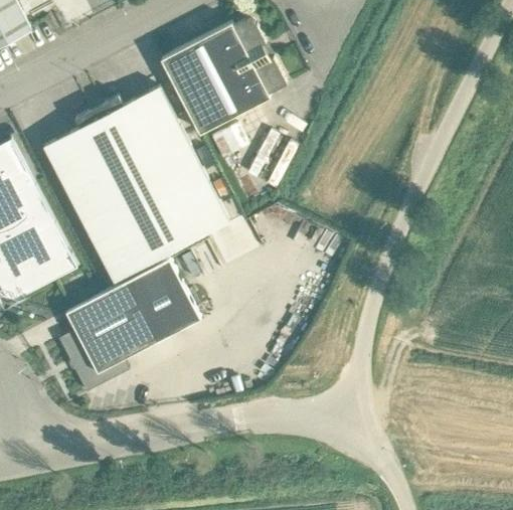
[(0,47),(30,32),(20,15),(12,0),(0,0),(0,47)]
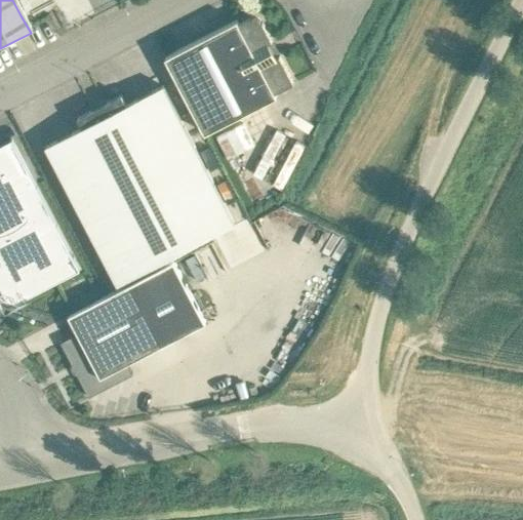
[(249,23),(248,23),(247,23),(237,28),(235,24),(163,62),(202,137),(275,101),(273,96),(291,87),(278,60),(274,62),(267,47),(270,45),(260,26),(259,27),(258,25),(257,24),(256,23),(254,23),(253,22),(252,22),(250,22),(249,23)]
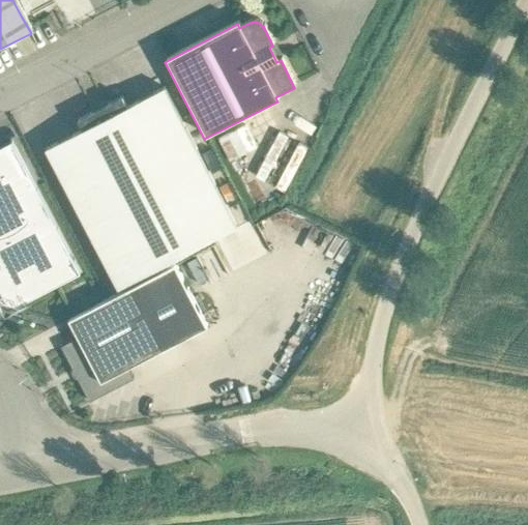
[(235,230),(172,109),(163,90),(125,110),(120,99),(76,123),(81,133),(44,152),(116,292),(235,230)]
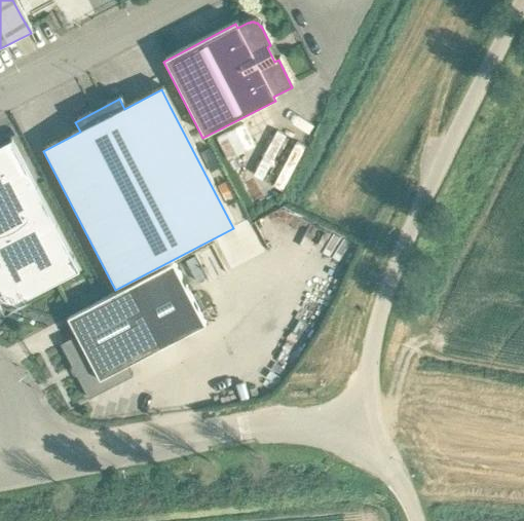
[(0,303),(14,307),(77,275),(10,144),(0,149),(0,303)]
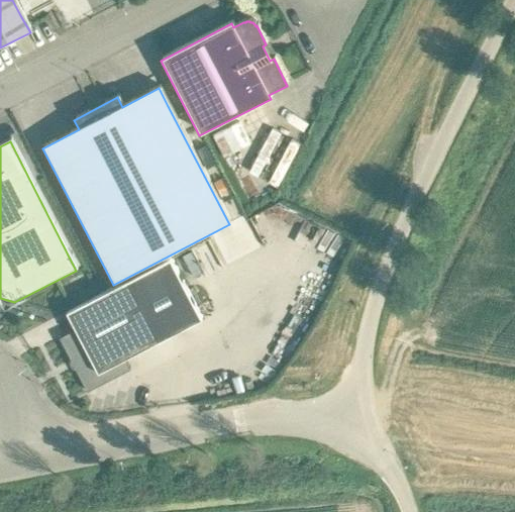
[(126,283),(158,343),(201,321),(169,261),(126,283)]
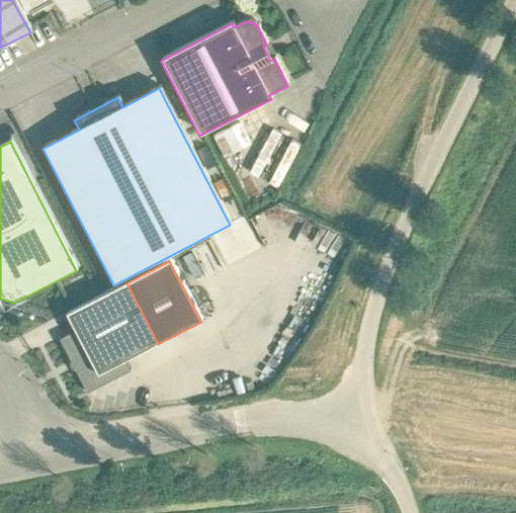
[(123,362),(158,344),(126,283),(83,306),(65,315),(75,333),(58,342),(86,396),(129,373),(123,362)]
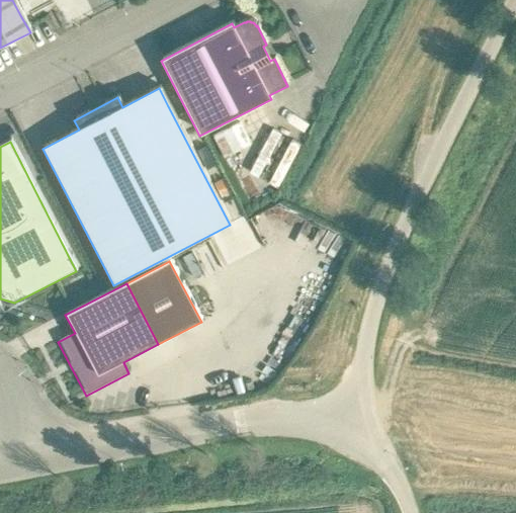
[(111,386),(115,393),(134,385),(131,377),(111,386)]
